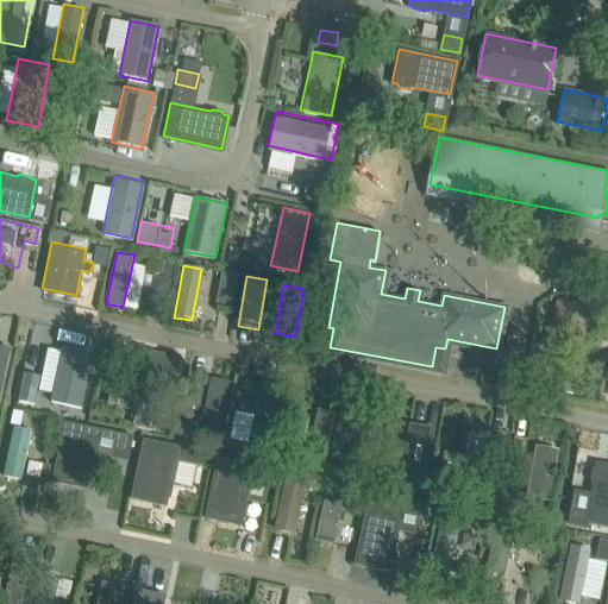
[(557,296),(547,345),(580,352),(589,303),(557,296)]
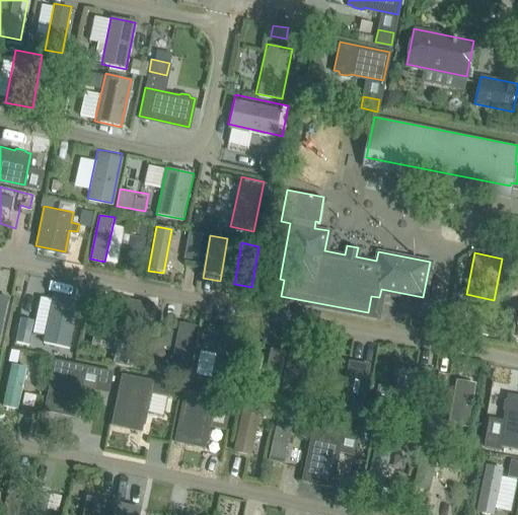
[(0,334),(8,296),(0,294),(0,334)]
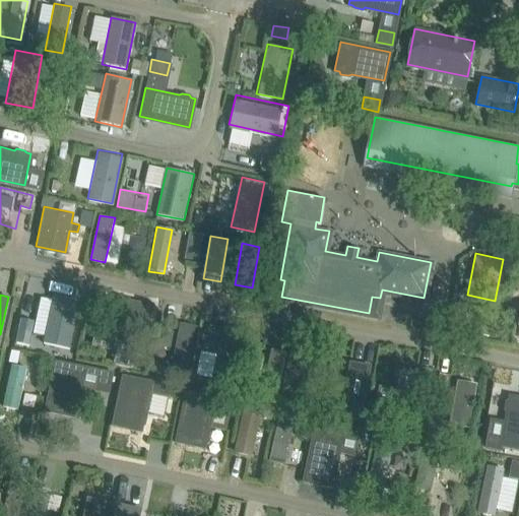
[(123,298),(112,347),(116,348),(114,361),(127,363),(130,351),(141,353),(151,304),(123,298)]
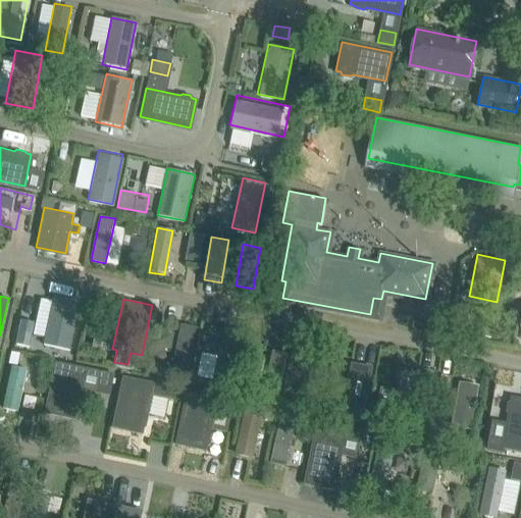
[(47,342),(55,306),(38,302),(31,339),(47,342)]
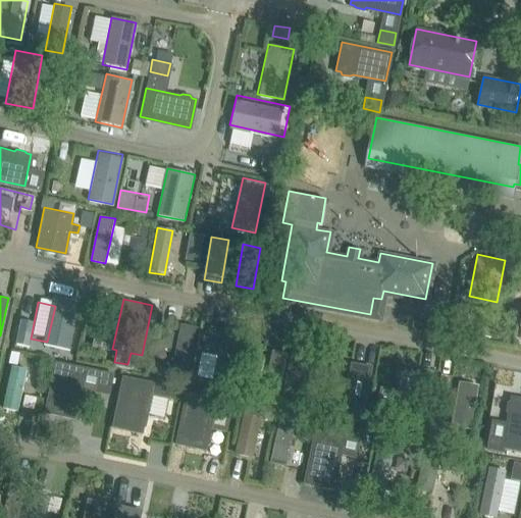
[(190,370),(197,327),(180,324),(173,367),(190,370)]
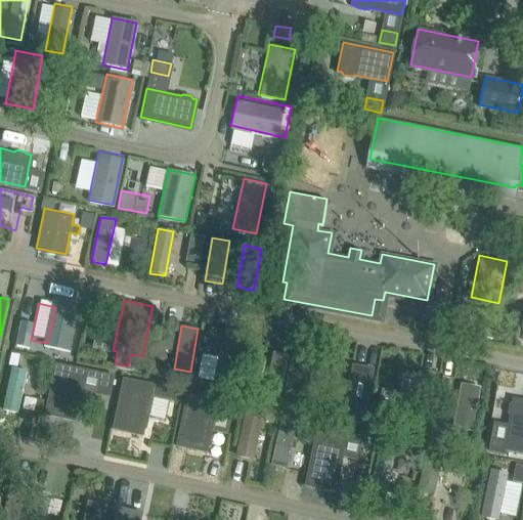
[(225,378),(235,337),(216,333),(206,373),(225,378)]
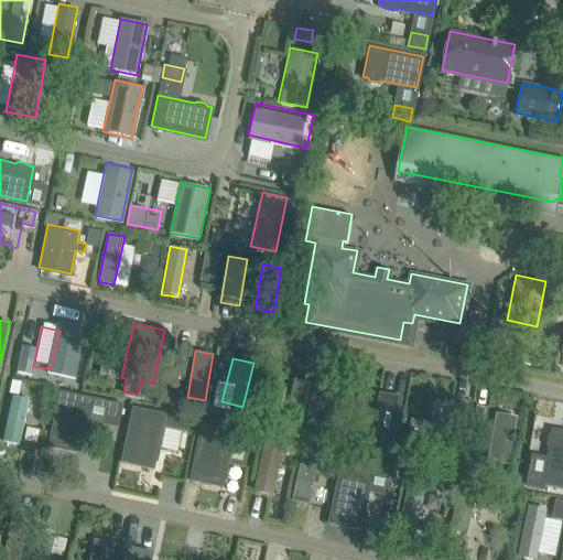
[(303,424),(313,376),(296,374),(288,421),(303,424)]
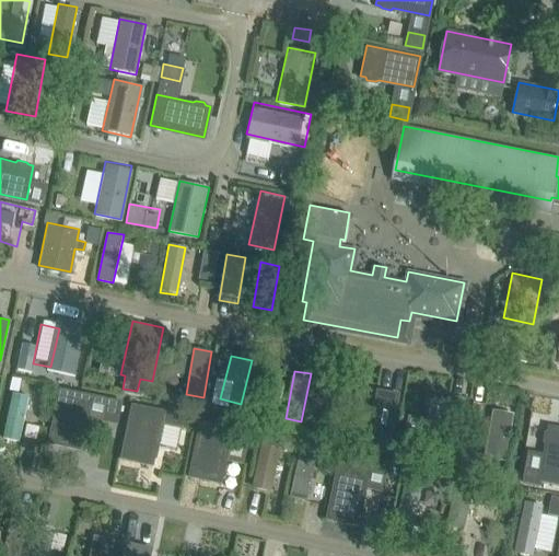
[(59,387),(48,441),(79,448),(80,442),(83,440),(84,431),(83,429),(91,394),(59,387)]
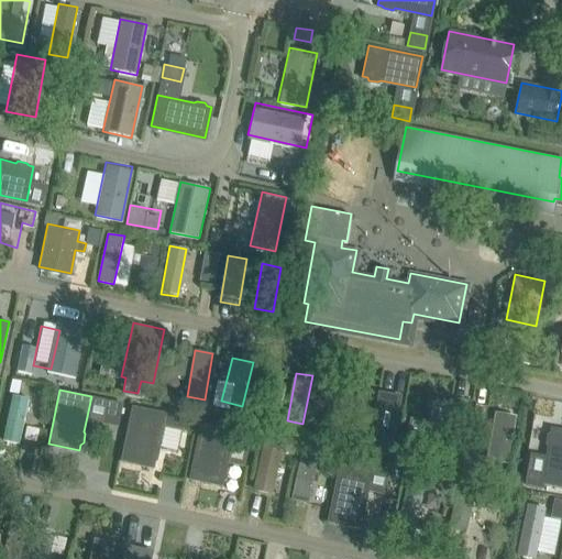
[(356,418),(352,446),(389,452),(400,394),(378,391),(373,422),(356,418)]
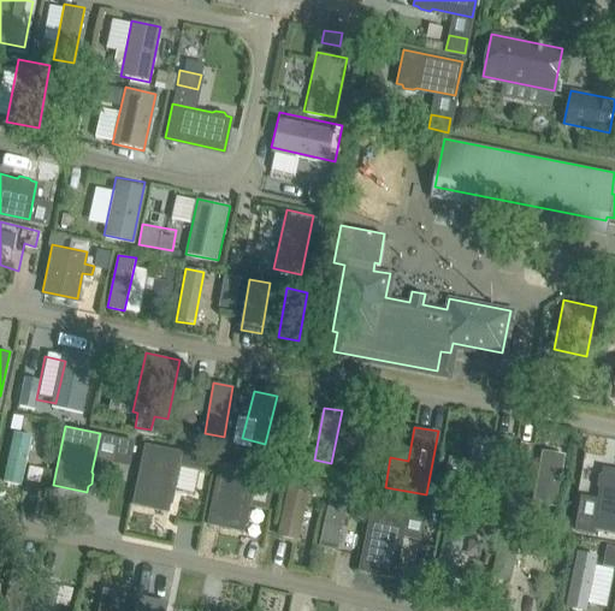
[(13,429),(4,479),(21,484),(33,434),(15,429),(13,429)]
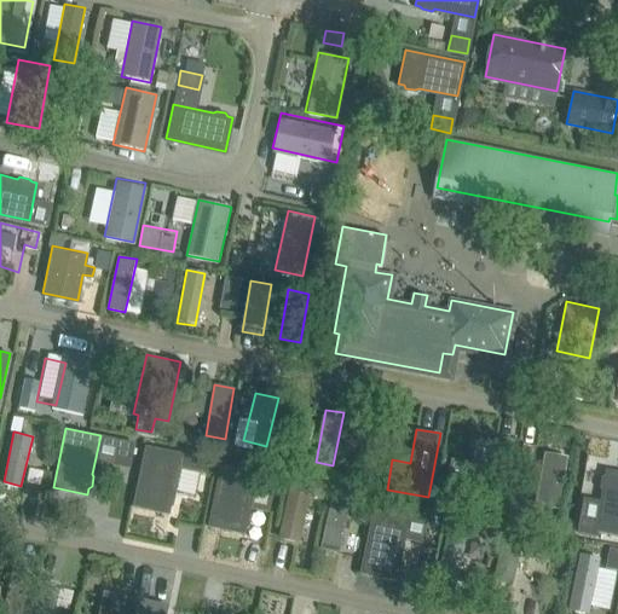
[(380,490),(390,436),(371,433),(361,486),(380,490)]
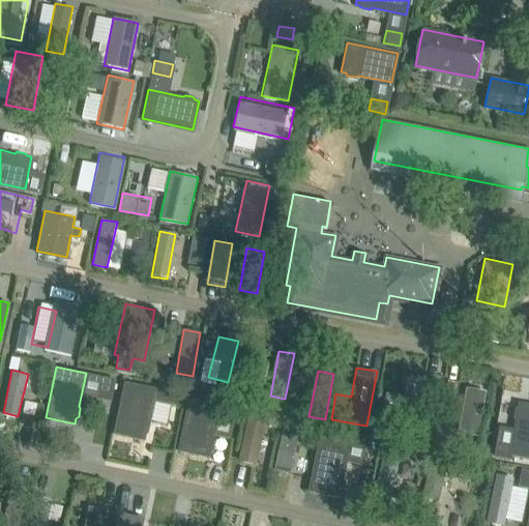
[(403,393),(398,424),(428,430),(437,379),(407,373),(406,377),(404,378),(402,386),(404,389),(404,390),(403,393)]
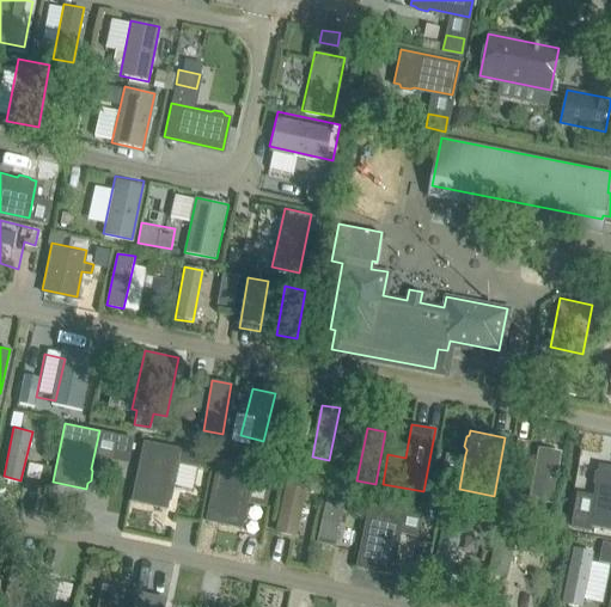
[(117,434),(112,458),(127,460),(132,436),(117,434)]
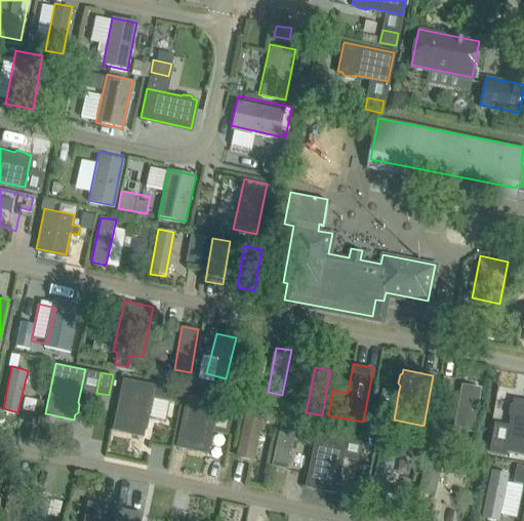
[(123,376),(113,427),(143,434),(144,429),(146,427),(148,418),(147,416),(147,414),(164,418),(171,388),(169,387),(159,385),(123,376)]
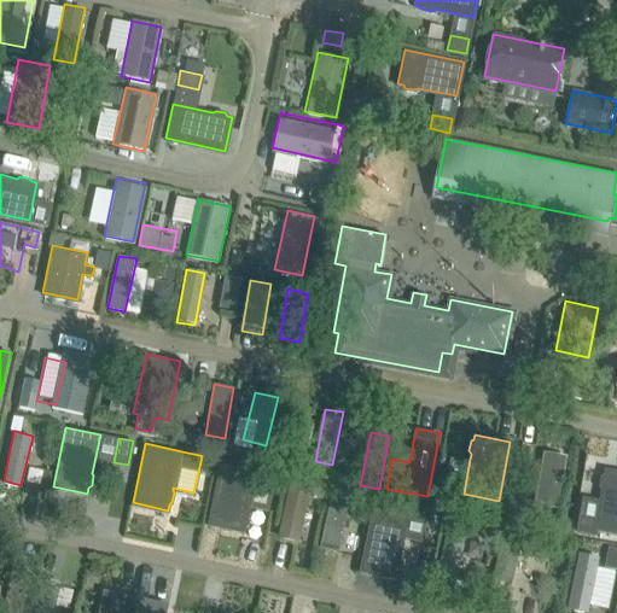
[(560,511),(569,457),(545,453),(534,506),(560,511)]
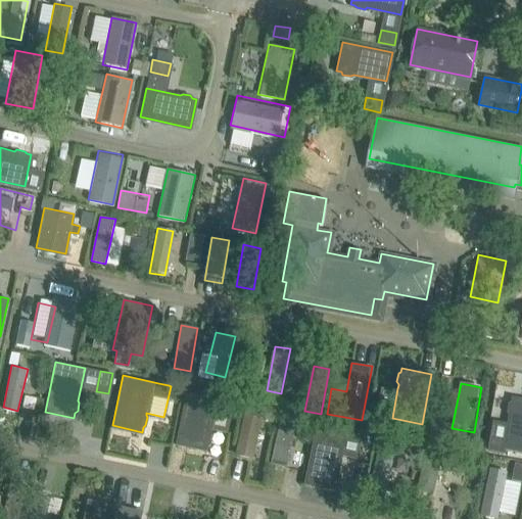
[(184,393),(174,443),(203,450),(204,445),(207,443),(209,435),(207,433),(211,412),(222,414),(225,396),(200,391),(199,397),(184,393)]
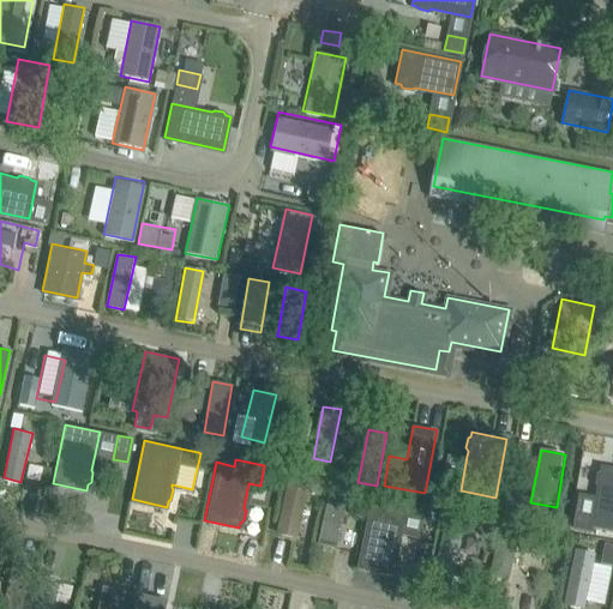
[(576,510),(572,526),(590,529),(590,524),(612,528),(612,466),(601,465),(600,470),(598,472),(595,482),(598,484),(596,489),(593,513),(576,510)]
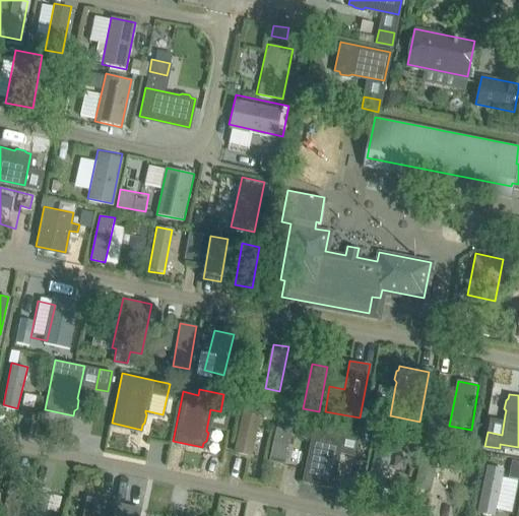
[(244,406),(234,453),(253,457),(262,410),(244,406)]
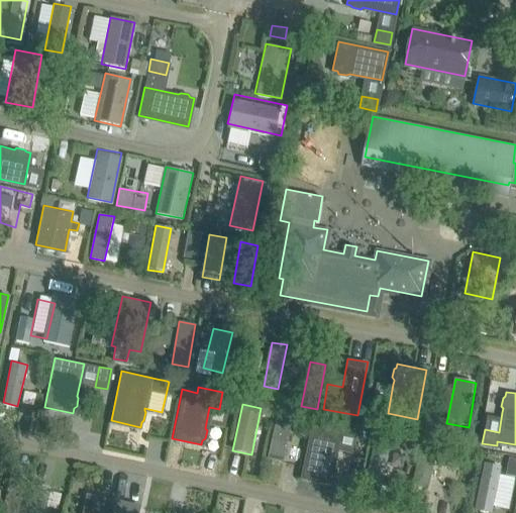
[(280,421),(271,460),(283,464),(291,423),(280,421)]
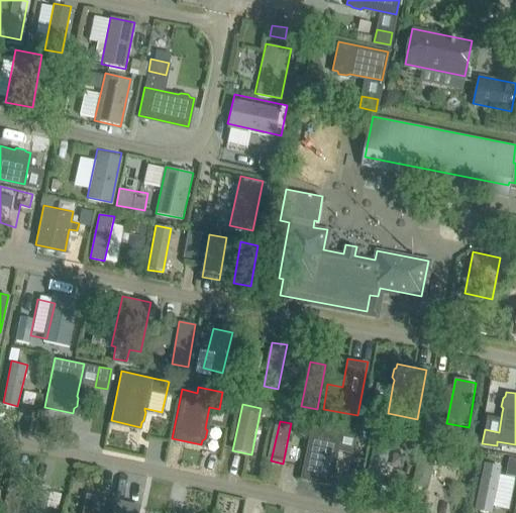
[(311,427),(301,477),(329,483),(330,480),(332,478),(334,470),(333,468),(340,433),(311,427)]
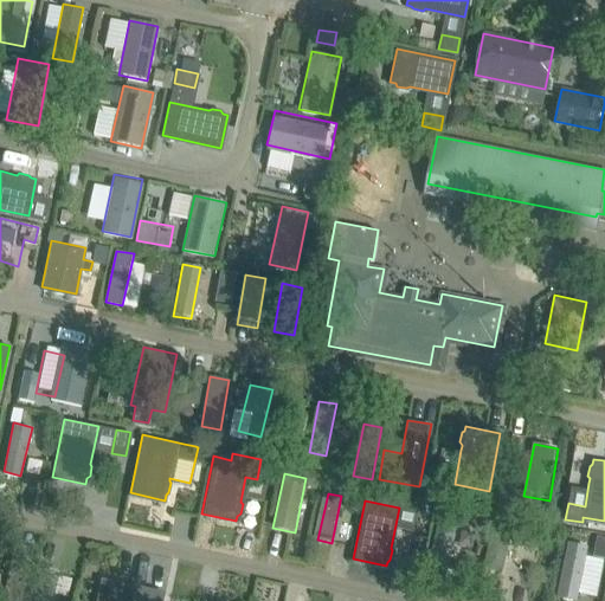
[(458,511),(443,508),(433,551),(449,555),(458,511)]
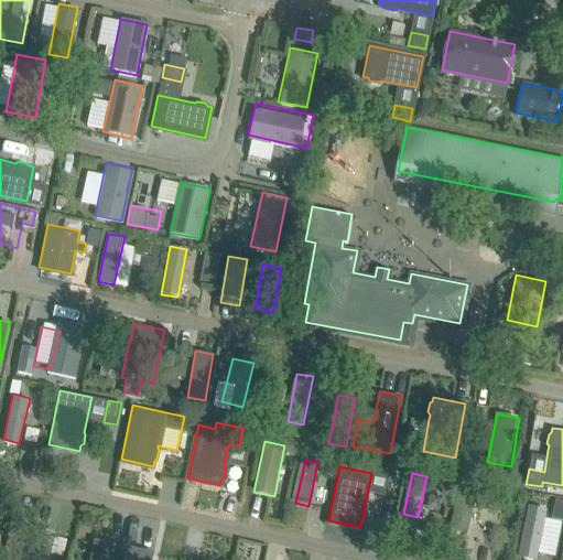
[(313,498),(328,499),(329,480),(315,478),(313,498)]
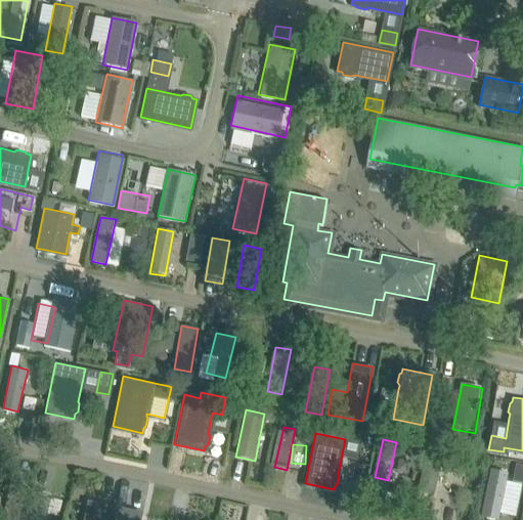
[(429,449),(420,491),(435,495),(445,451),(429,449)]
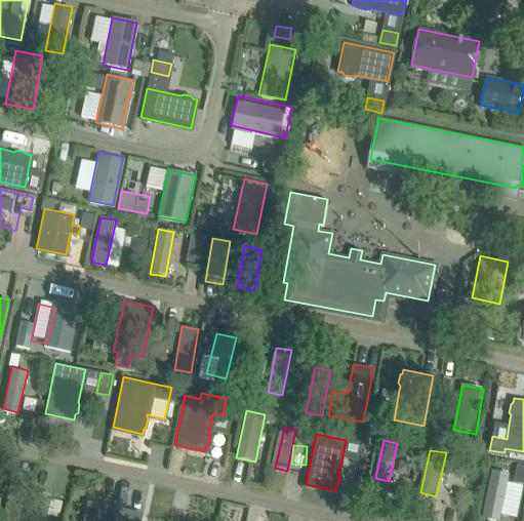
[(500,520),(510,474),(492,471),(484,519),(496,520),(500,520)]
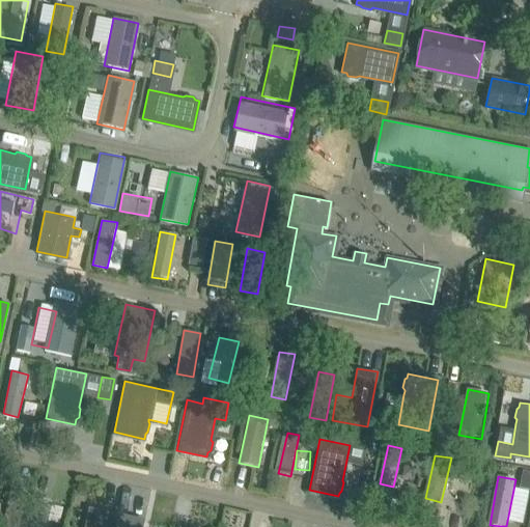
[(19,526),(27,490),(11,486),(1,526),(19,526)]
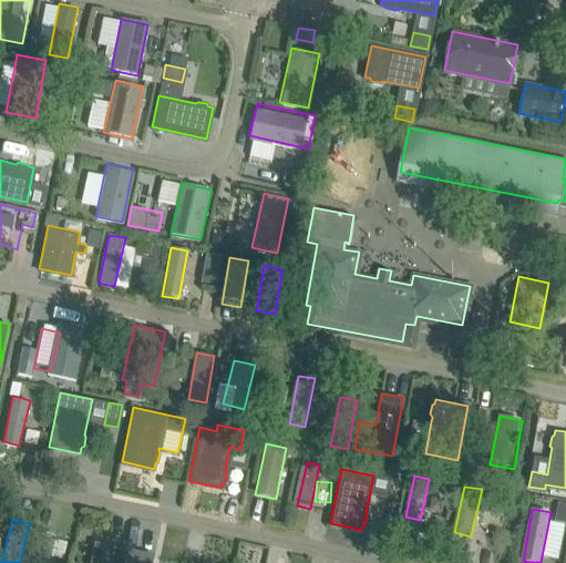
[(60,562),(67,535),(43,531),(35,562),(60,562)]
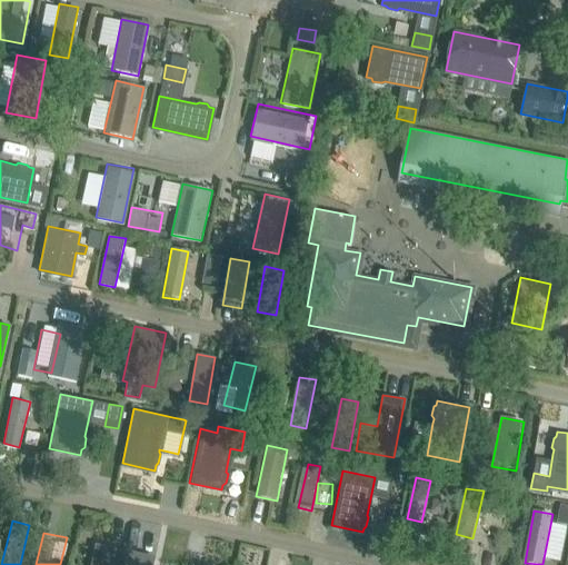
[(112,564),(117,548),(96,544),(91,564),(112,564)]
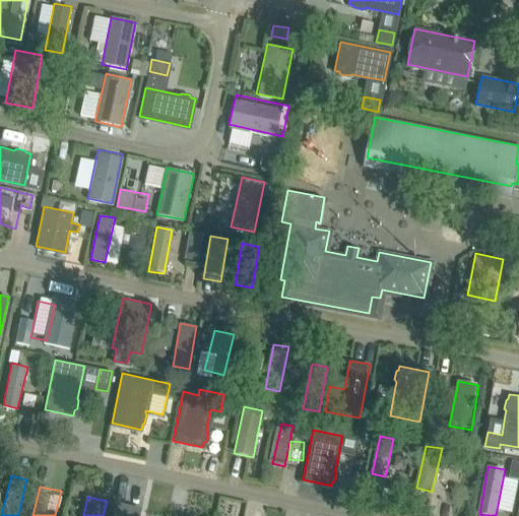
[(117,498),(113,515),(139,515),(142,503),(117,498)]
